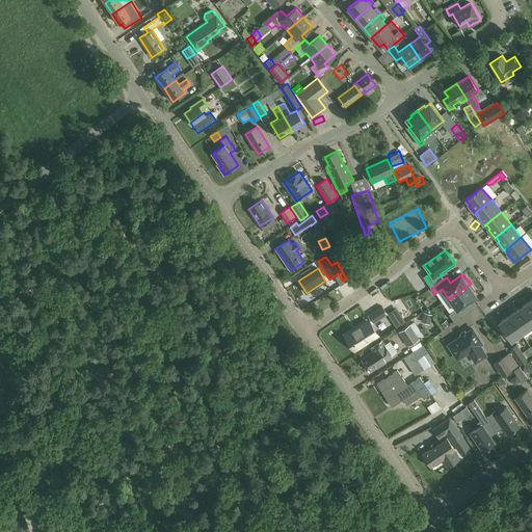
[(335,288),(341,301),(351,297),(344,283),(335,288)]
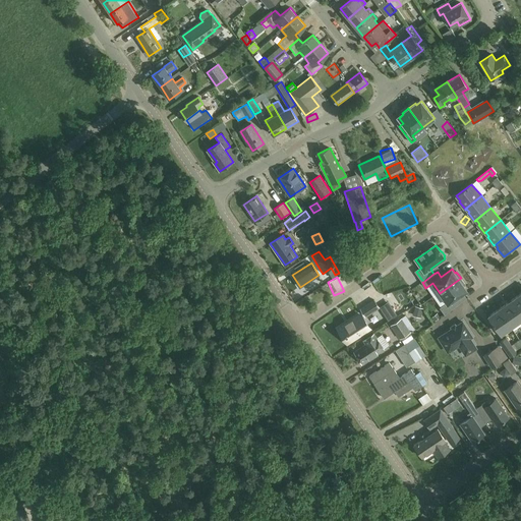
[(465,284),(461,278),(440,293),(447,303),(441,308),(445,314),(458,304),(454,299),(467,290),(464,286),(465,284)]
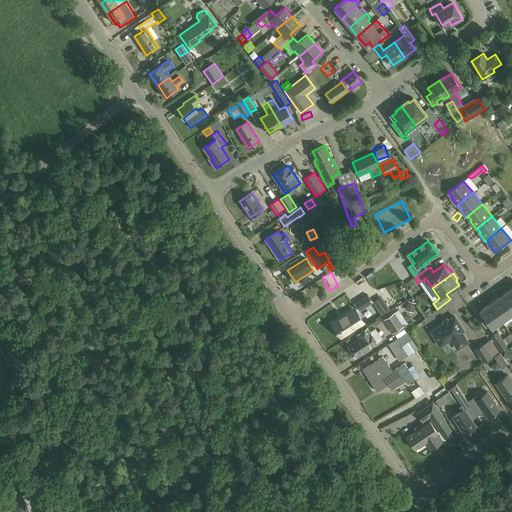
[(511,293),(510,290),(500,297),(511,314),(511,293)]
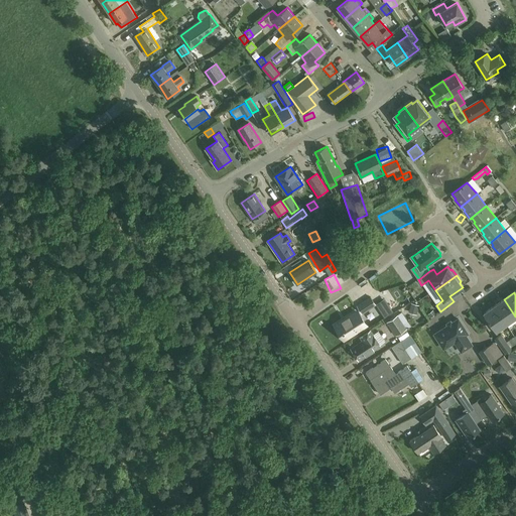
[(371,297),(355,307),(360,314),(376,304),(371,297)]
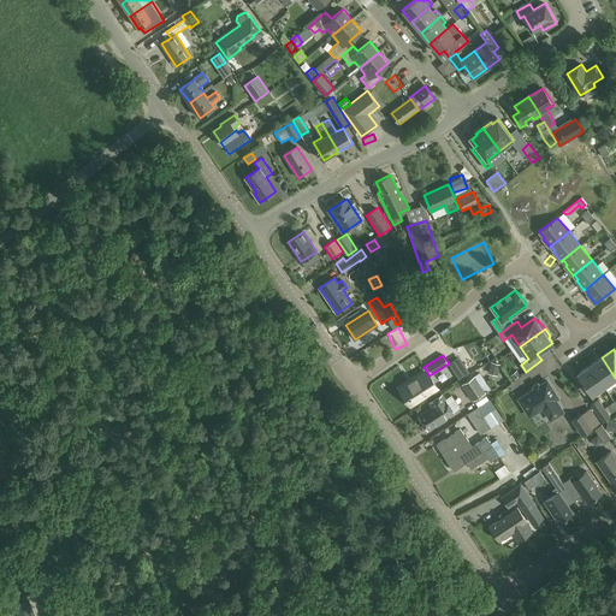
[(615,378),(602,357),(590,366),(604,386),(615,378)]
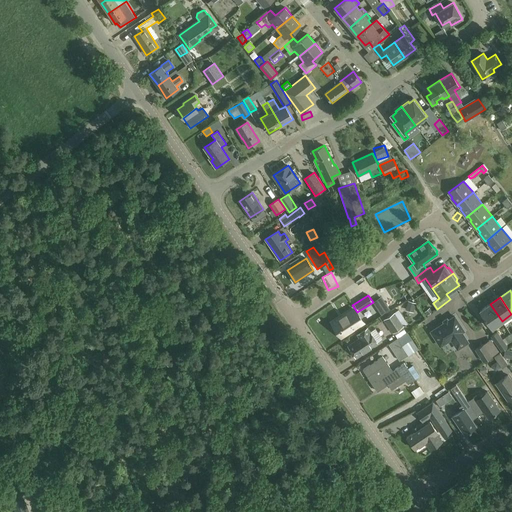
[(380,298),(373,301),(380,314),(386,311),(380,298)]
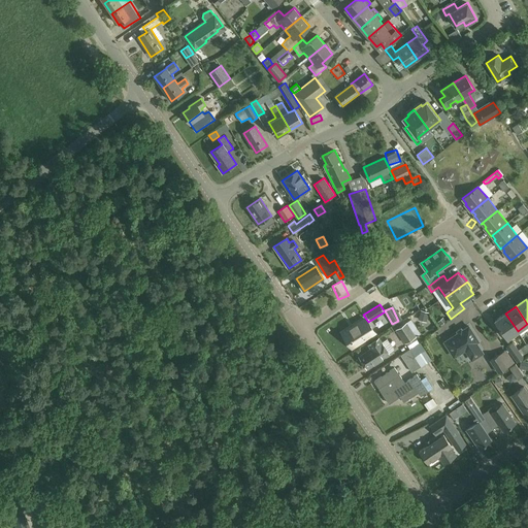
[(427,320),(429,314),(421,310),(419,318),(427,320)]
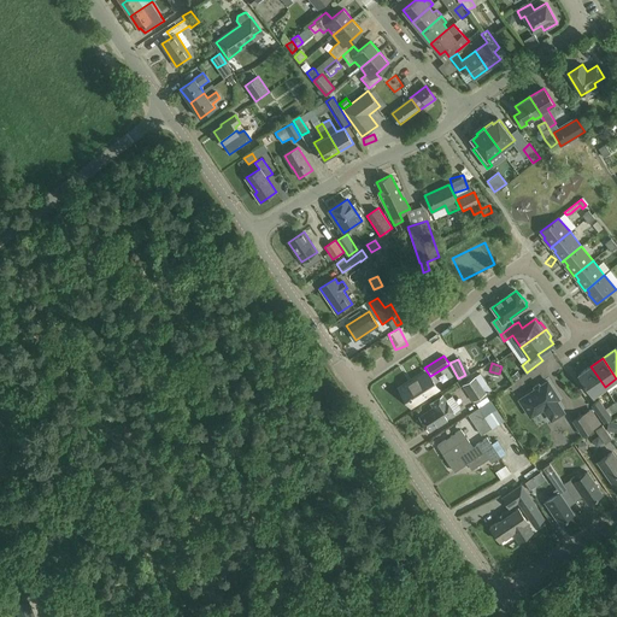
[(605,387),(591,366),(579,375),(593,395),(605,387)]
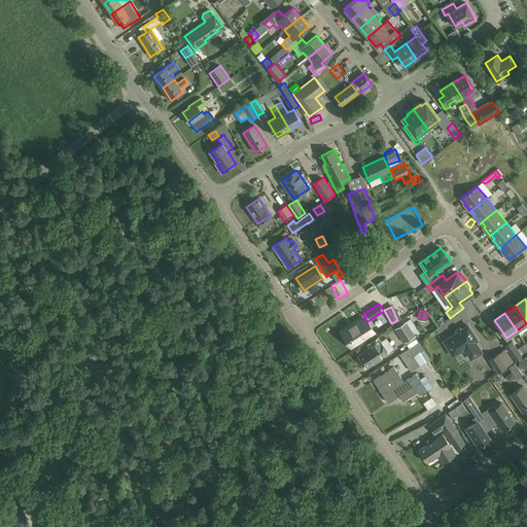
[(405,317),(398,321),(401,325),(395,329),(405,344),(420,334),(408,315),(405,317)]
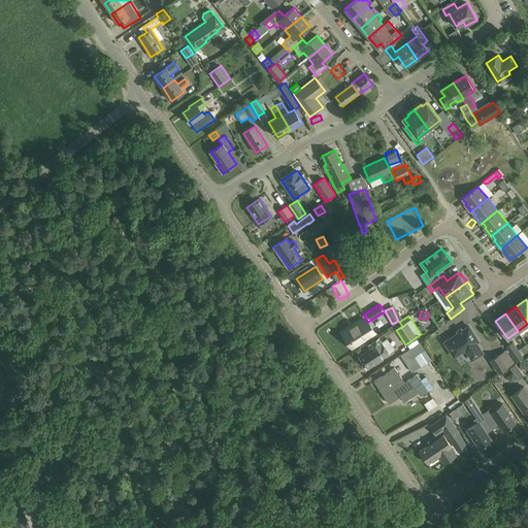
[(360,323),(343,333),(353,347),(368,336),(374,332),(368,324),(363,328),(360,323)]
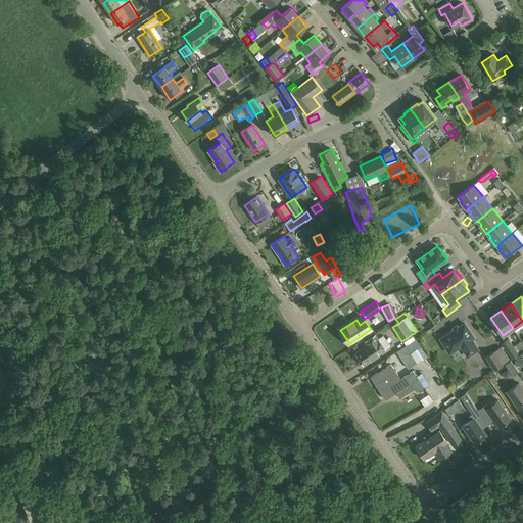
[(440,338),(447,349),(455,344),(457,348),(461,346),(467,355),(478,349),(471,339),(474,337),(464,323),(440,338)]
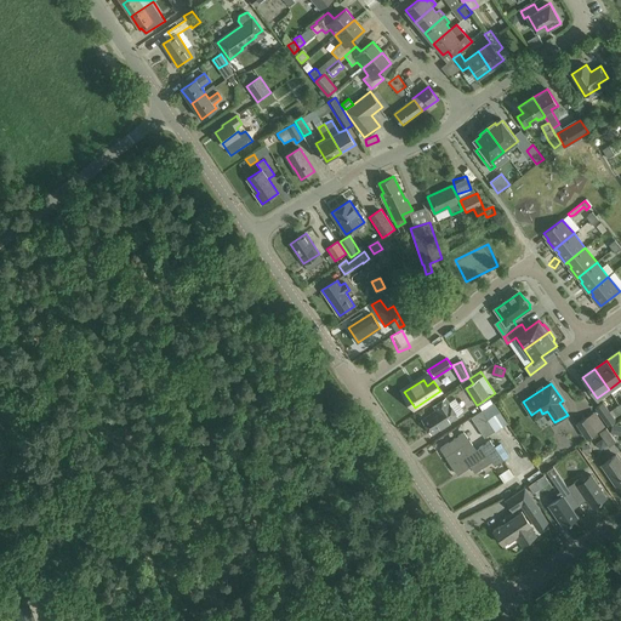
[(440,408),(422,420),(431,433),(459,416),(446,397),(437,403),(440,408)]
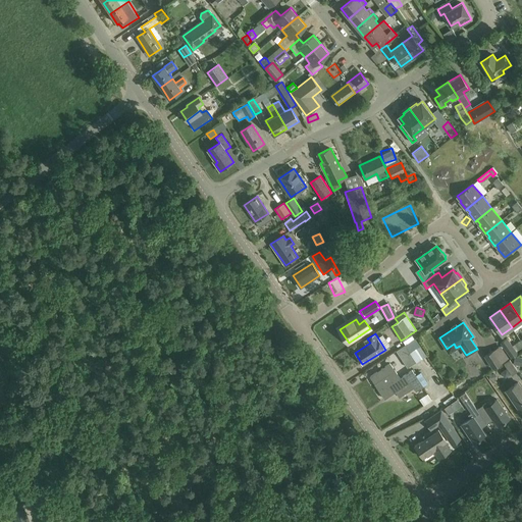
[(415,338),(398,350),(410,367),(427,356),(415,338)]
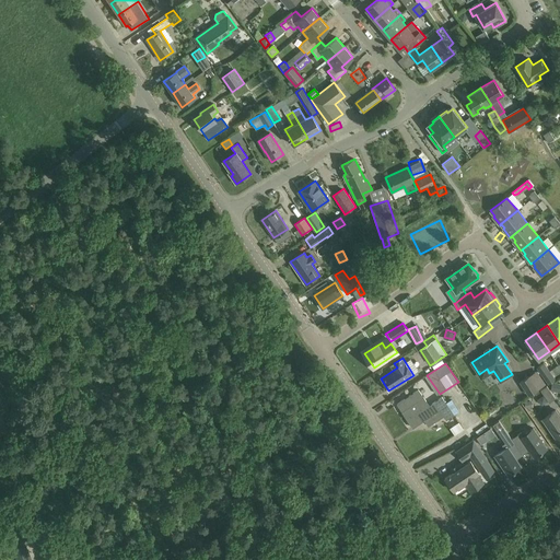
[(545,363),(540,366),(537,369),(548,385),(556,380),(545,363)]
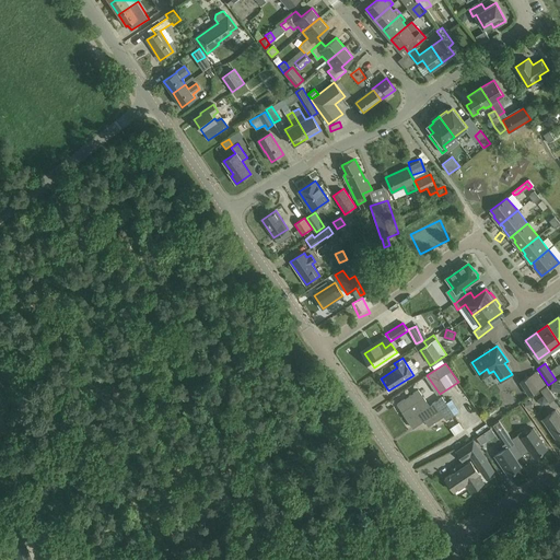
[(520,383),(528,396),(538,389),(529,376),(520,383)]
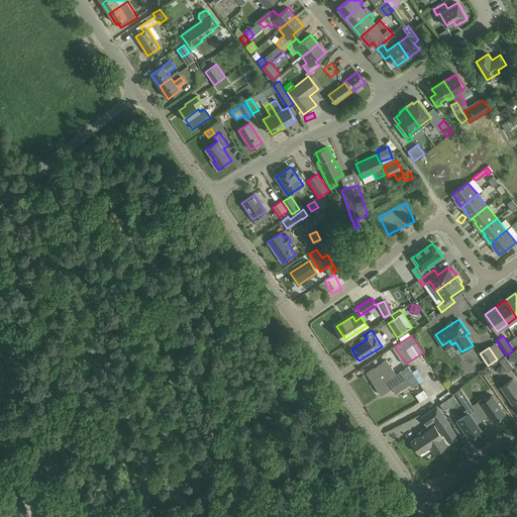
[(508,362),(515,363),(516,354),(510,353),(508,362)]
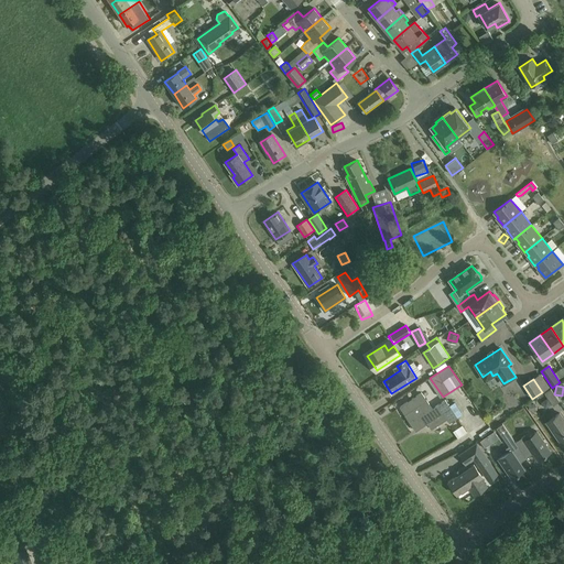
[(551,389),(544,393),(553,405),(560,401),(551,389)]
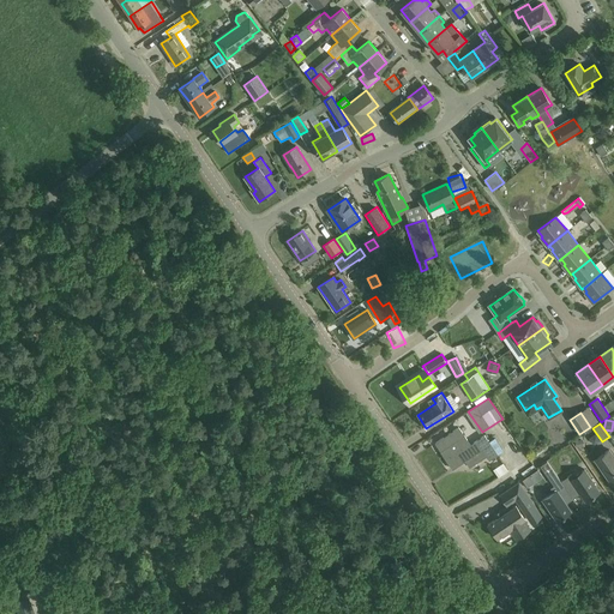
[(458,441),(465,437),(459,427),(435,443),(446,458),(463,447),(458,441)]
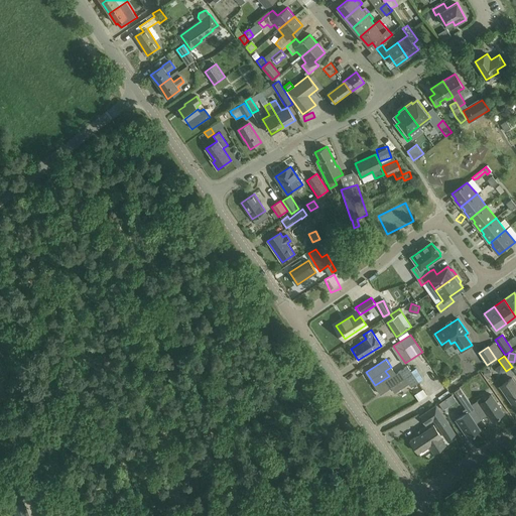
[(396,374),(391,367),(385,371),(389,376),(375,385),(380,394),(391,387),(395,392),(409,383),(411,386),(418,382),(408,366),(396,374)]
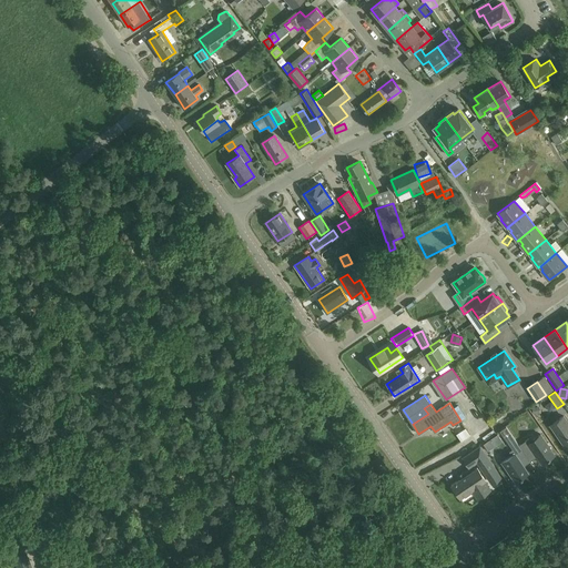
[(566,448),(567,446),(567,422),(564,416),(550,425),(566,448)]
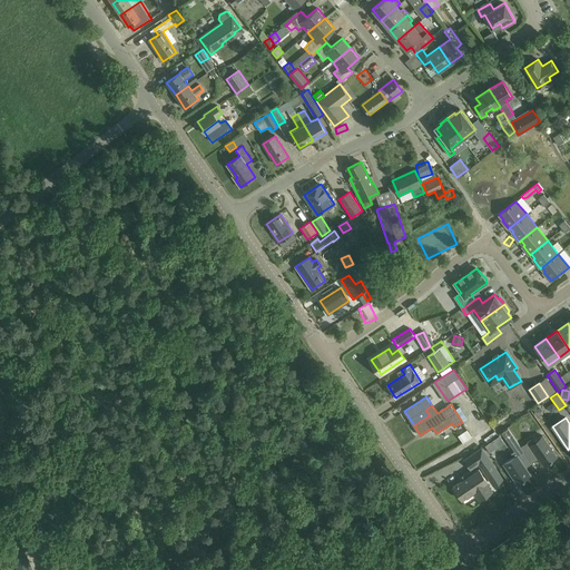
[(530,461),(521,446),(521,448),(508,429),(502,433),(514,451),(511,453),(513,458),(503,464),(518,484),(530,475),(523,465),(530,461)]
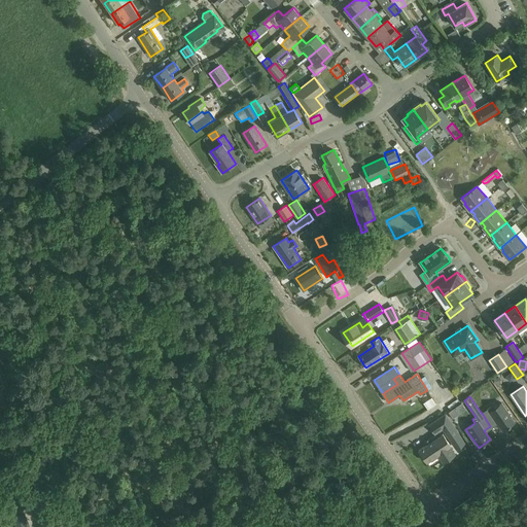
[(482,413),(490,426),(496,421),(503,430),(515,422),(501,402),(492,409),(491,407),(482,413)]
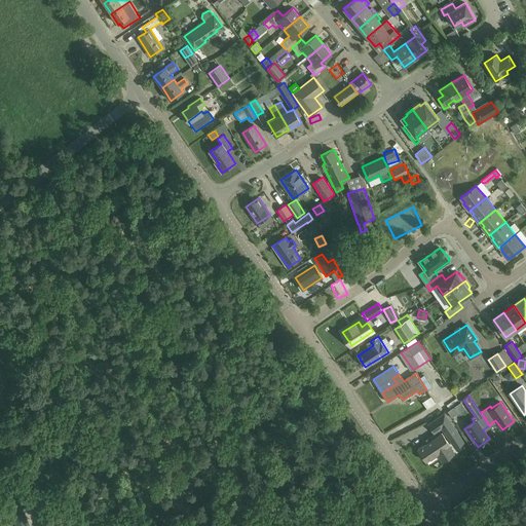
[(450,418),(445,411),(434,419),(438,426),(450,418)]
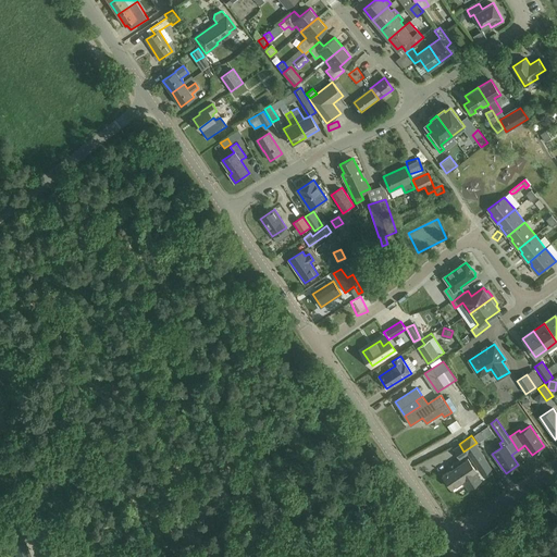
[(492,468),(477,446),(467,453),(482,474),(492,468)]
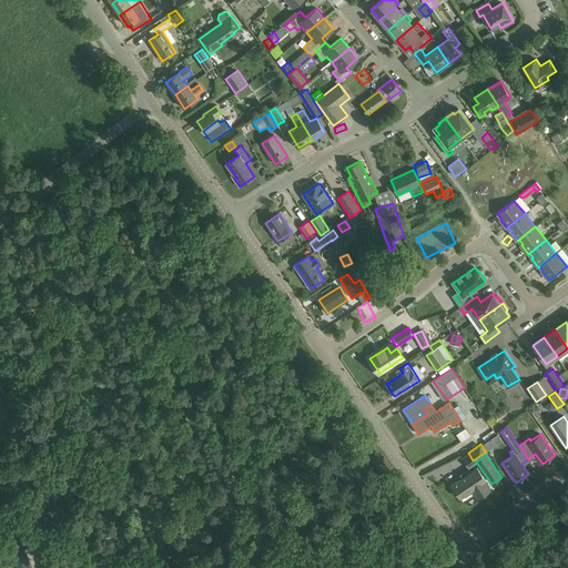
[(477,467),(468,474),(452,485),(460,498),(472,490),(477,498),(490,489),(485,482),(486,480),(477,467)]
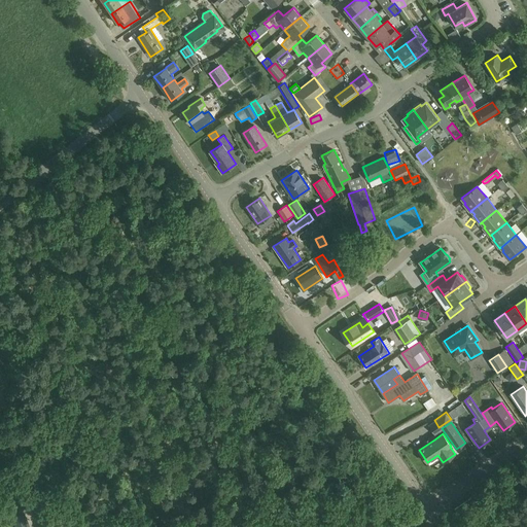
[(31,526),(28,517),(16,521),(19,526),(31,526)]
